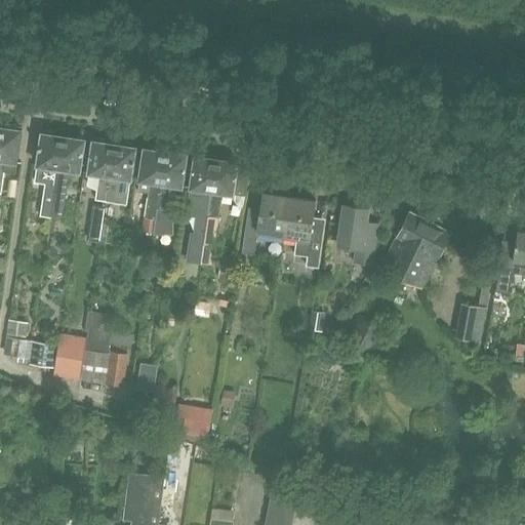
[(0,202),(4,171),(15,172),(22,129),(17,128),(17,126),(9,125),(8,127),(0,126),(0,128),(0,202)]
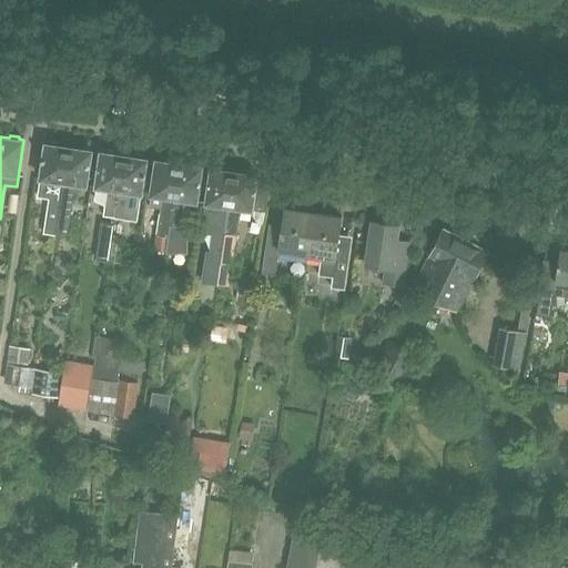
[(38,196),(49,199),(43,232),(56,234),(58,223),(60,209),(69,146),(61,145),(62,143),(51,142),(51,144),(46,143),(40,179),(41,179),(41,180),(38,196)]
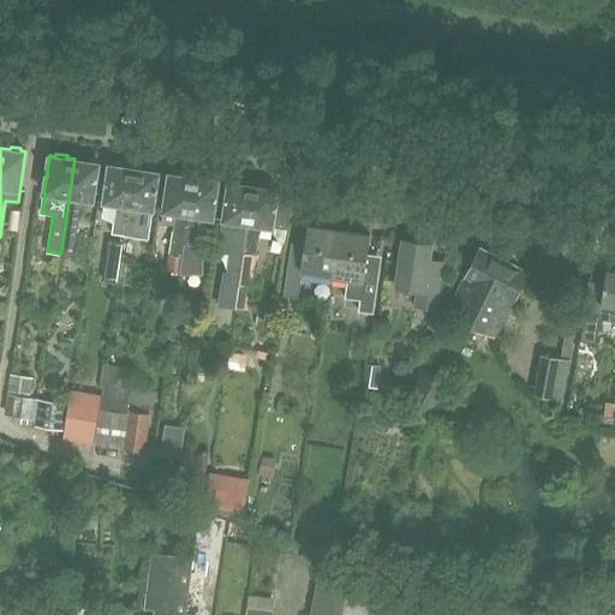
[(63,242),(60,254),(73,255),(81,199),(94,202),(100,162),(95,162),(95,159),(84,157),(83,160),(75,159),(65,226),(63,242)]
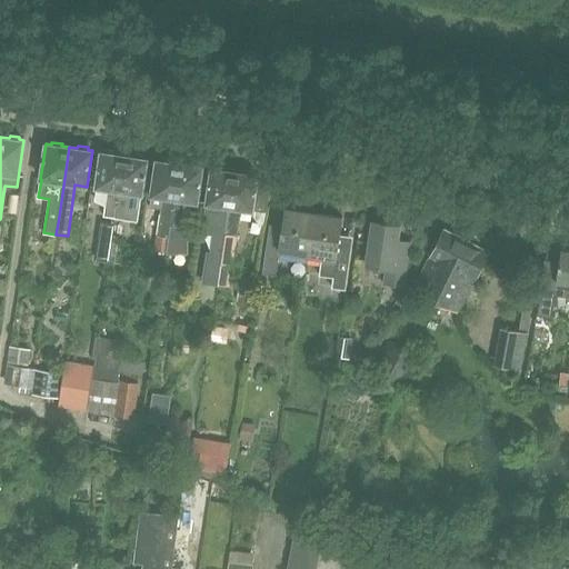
[(105,216),(116,217),(126,155),(116,153),(117,151),(107,150),(106,152),(101,151),(96,188),(97,188),(96,200),(107,202),(105,216)]
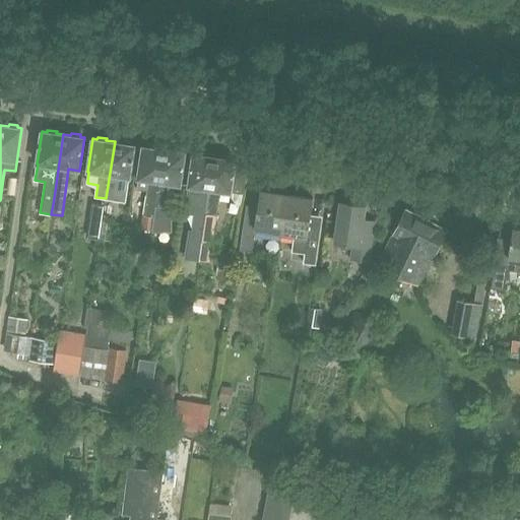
[(121,142),(115,141),(106,198),(126,201),(130,178),(135,145),(129,144),(130,141),(121,140),(121,142)]
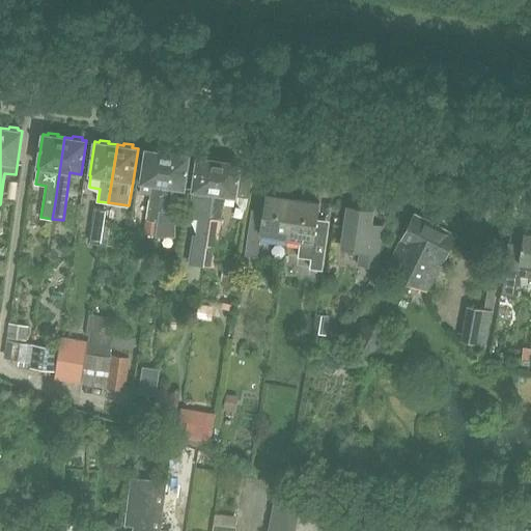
[(139,193),(150,194),(147,220),(158,221),(168,152),(161,151),(161,148),(151,147),(151,150),(146,149),(139,193)]
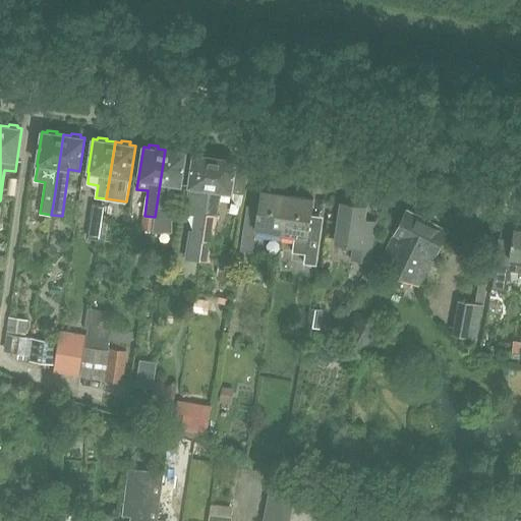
[(154,228),(153,230),(171,230),(171,209),(166,208),(167,199),(178,201),(181,185),(186,153),(181,152),(181,150),(172,149),(172,151),(165,150),(157,207),(155,217),(154,228)]
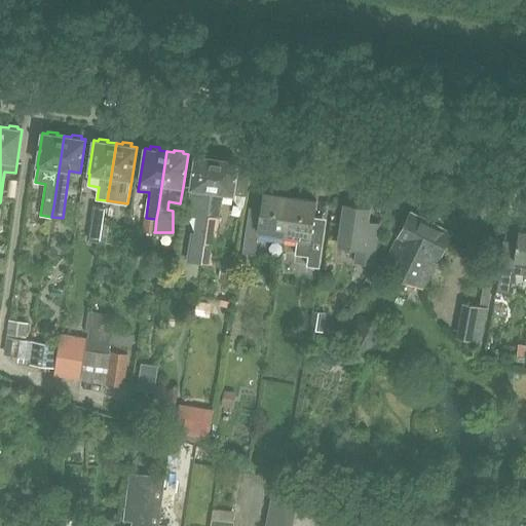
[(200,156),(196,155),(191,188),(203,190),(202,196),(190,194),(187,215),(197,217),(194,234),(191,234),(188,251),(202,253),(204,241),(209,216),(218,159),(210,157),(211,155),(201,153),(200,156)]
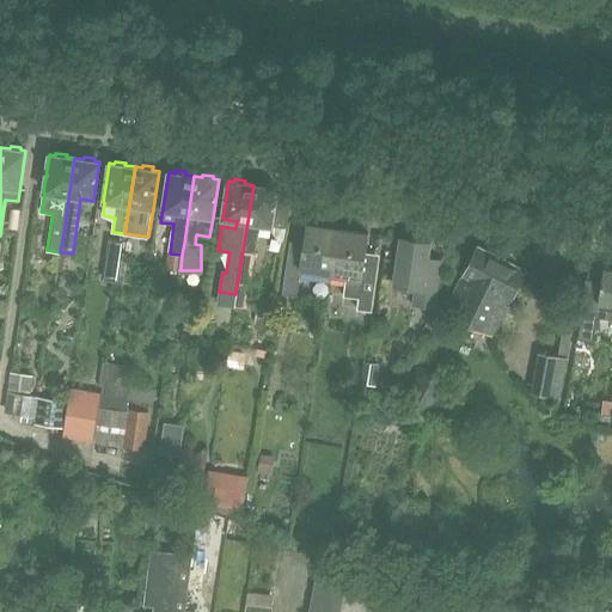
[(262,187),(254,185),(243,251),(238,281),(250,283),(259,225),(286,228),(289,204),(275,203),(277,188),(273,188),(273,185),(262,183),(262,187)]
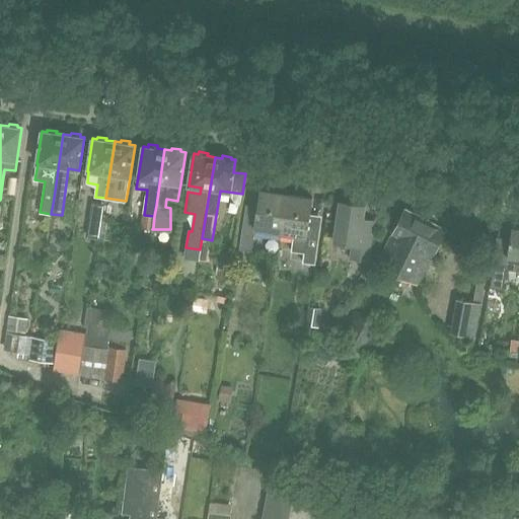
[(262,190),(260,207),(257,215),(245,213),(240,248),(253,250),(256,228),(282,232),(288,194),(262,190)]
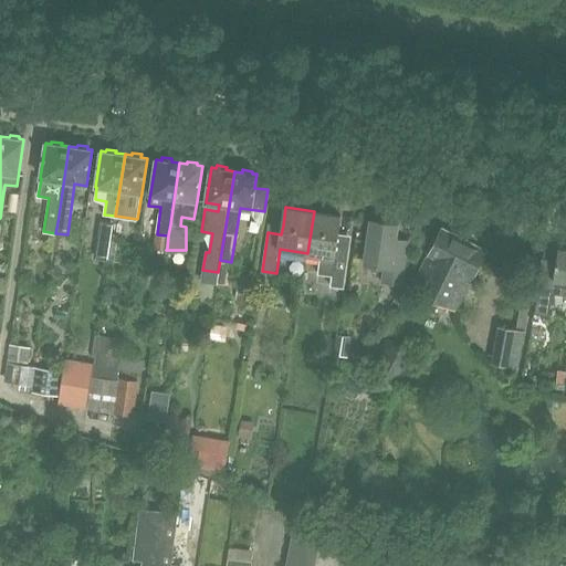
[(342,216),(314,211),(307,253),(321,255),(318,273),(333,275),(331,285),(344,287),(350,245),(337,243),(342,216)]
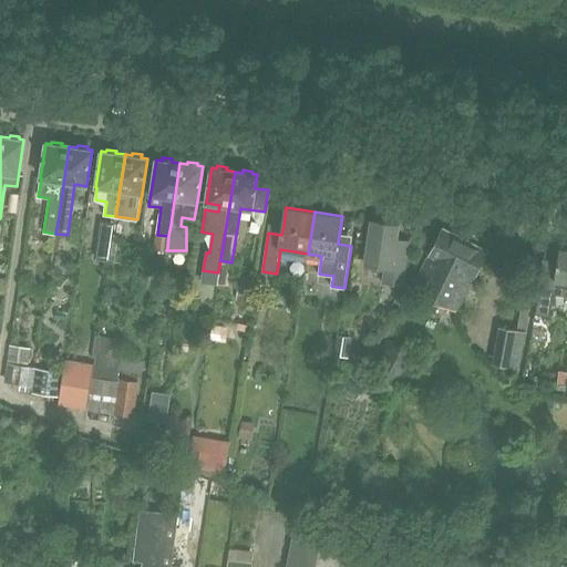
[(385,267),(383,281),(403,285),(411,241),(398,239),(400,225),(372,220),(366,264),(385,267)]
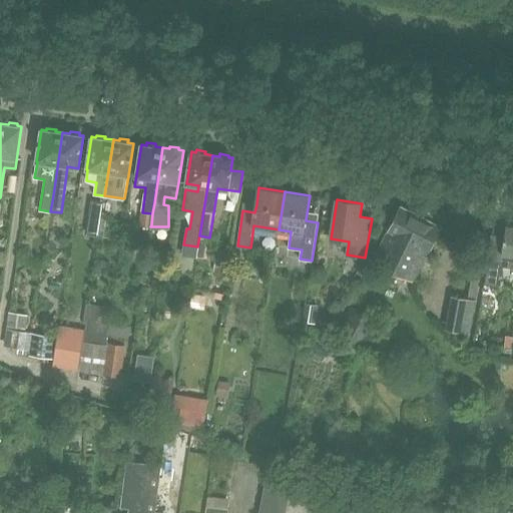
[(90,200),(88,215),(90,215),(100,216),(102,202),(92,200),(90,200)]
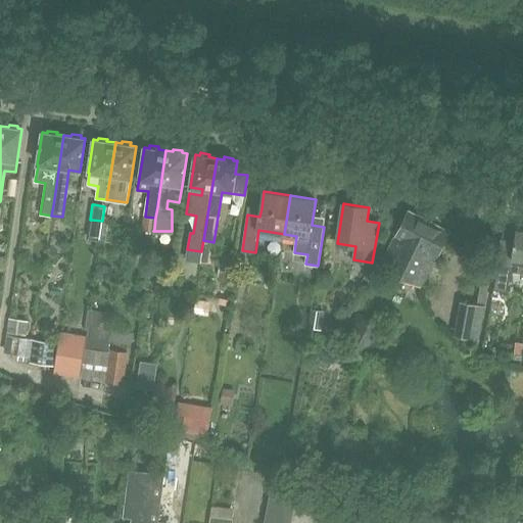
[(432,263),(448,232),(433,224),(432,221),(426,218),(423,219),(408,210),(379,267),(421,287),(425,279),(432,263)]
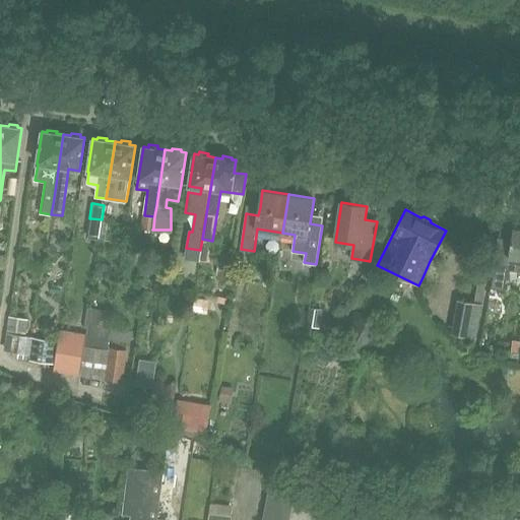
[(144,215),(142,226),(153,228),(154,216),(144,215)]
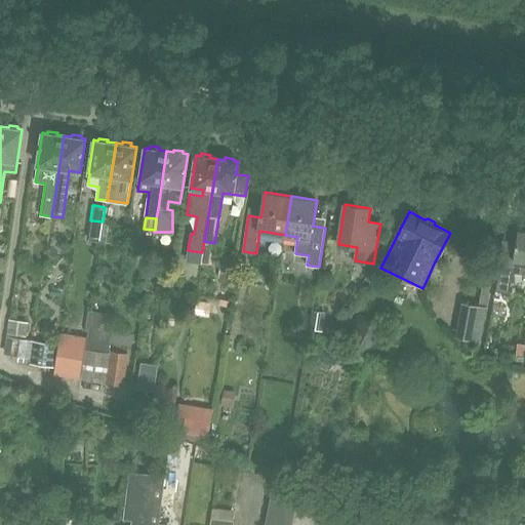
[(524,231),(517,230),(513,260),(524,261),(524,231)]
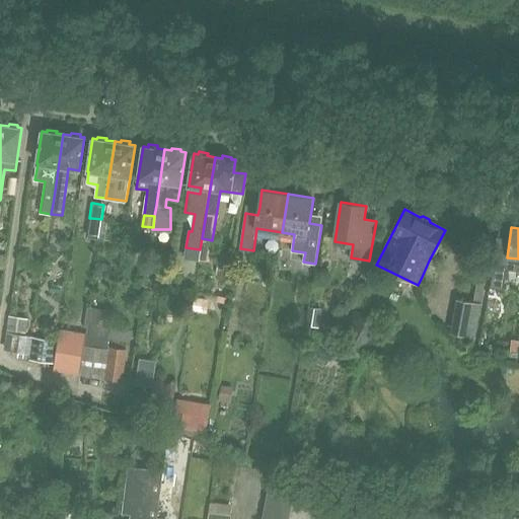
[(473,337),(479,303),(487,258),(480,257),(473,302),(456,299),(451,332),(473,337)]
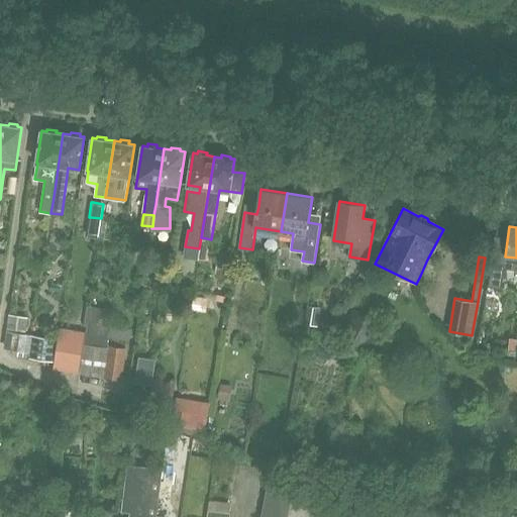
[(229,276),(231,260),(218,257),(215,274),(229,276)]
